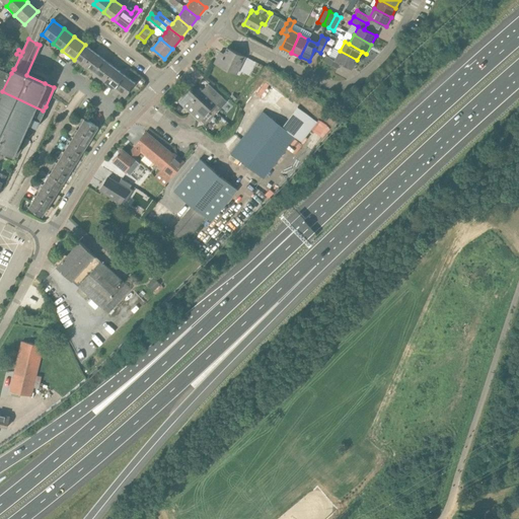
[(83,67),(95,54),(85,45),(74,60),(83,67)]
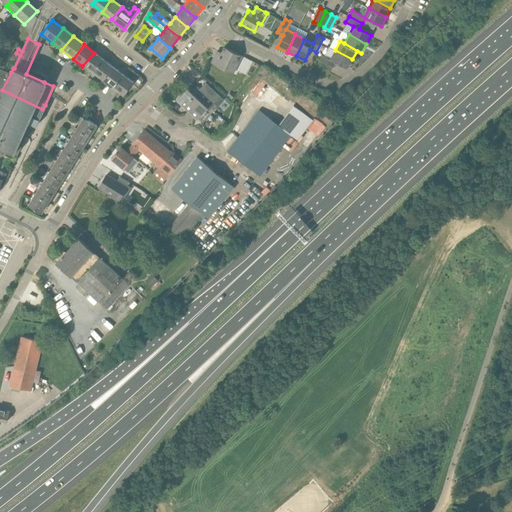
[(242,55),(224,46),(221,53),(217,51),(211,63),(232,73),(242,55)]
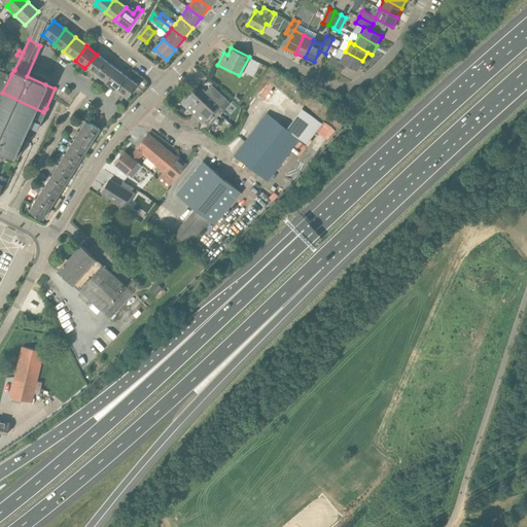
[(362,61),(345,51),(340,61),(332,57),(329,63),(336,66),(343,70),(346,64),(357,70),(362,61)]
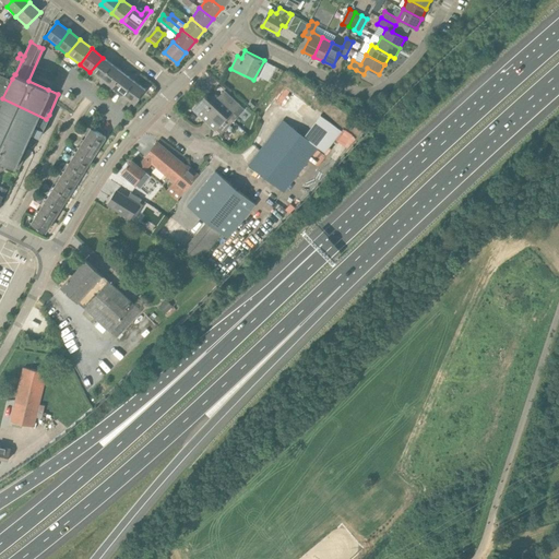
[(102,81),(114,66),(103,58),(90,72),(102,81)]
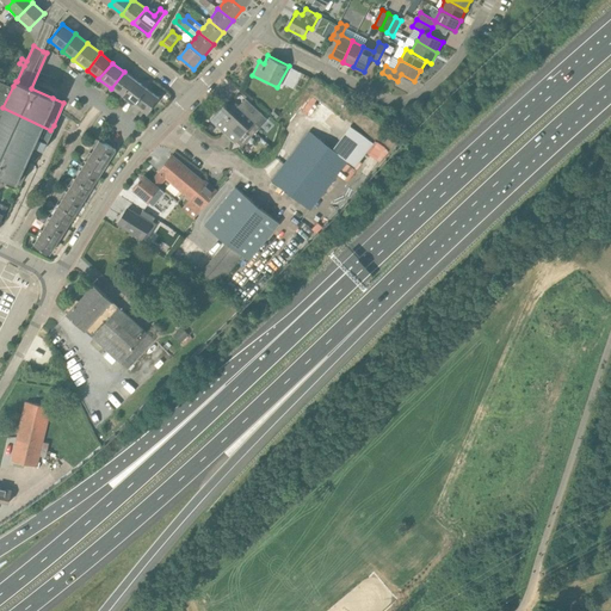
[(122,97),(135,80),(124,72),(111,88),(122,97)]
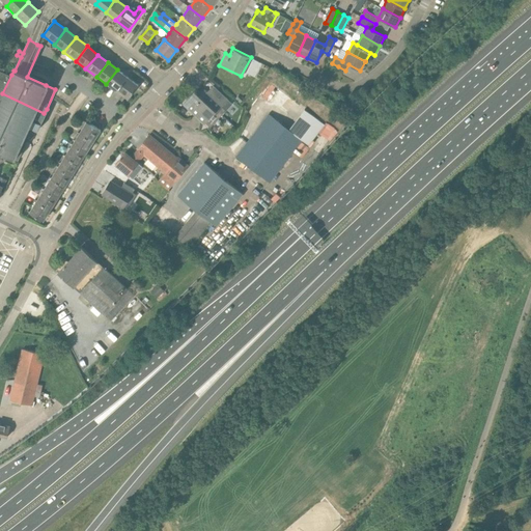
[(0,99),(2,93),(11,75),(0,68),(0,99)]
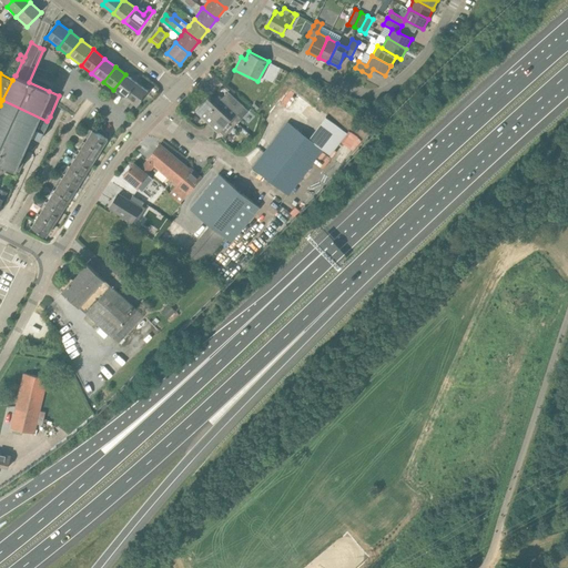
[(124,99),(138,83),(125,74),(113,90),(124,99)]
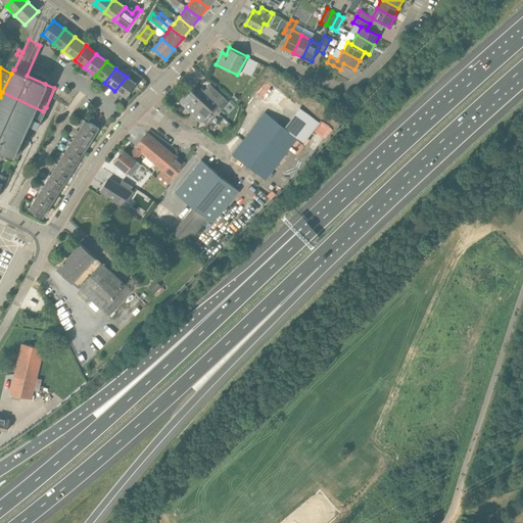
[(126,99),(137,85),(127,77),(114,91),(126,99)]
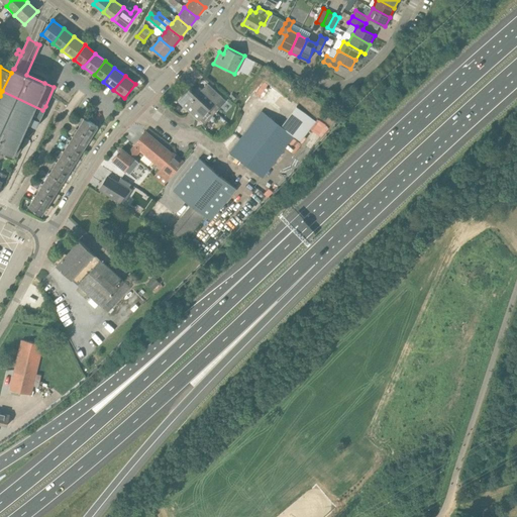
[(226,95),(209,81),(202,90),(200,88),(194,94),(189,90),(179,100),(200,119),(205,124),(215,113),(211,110),(226,95)]
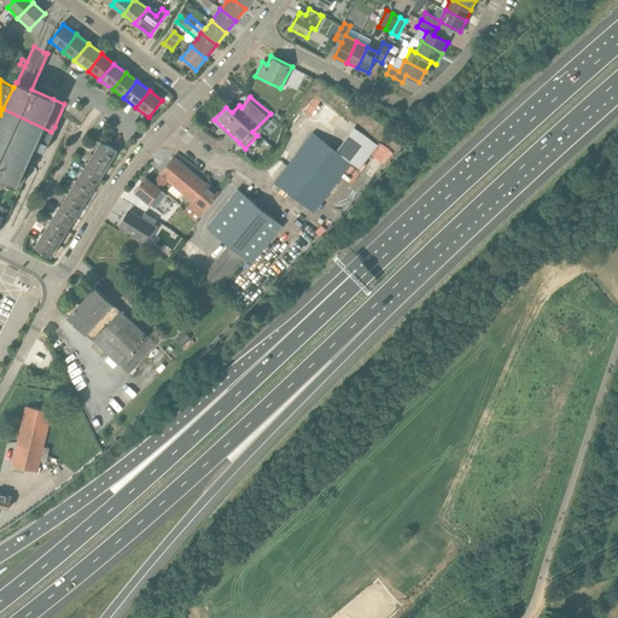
[(42,151),(51,132),(3,109),(0,115),(0,140),(35,157),(39,150),(42,151)]
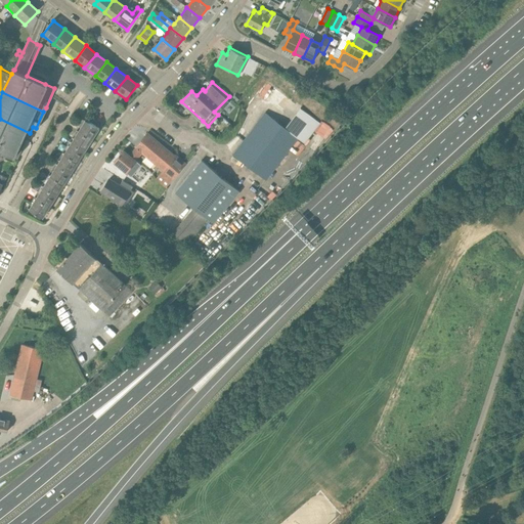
[(300,138),(265,114),(233,154),(233,155),(266,180),(271,176),(272,178),(287,160),(285,157),(300,138)]
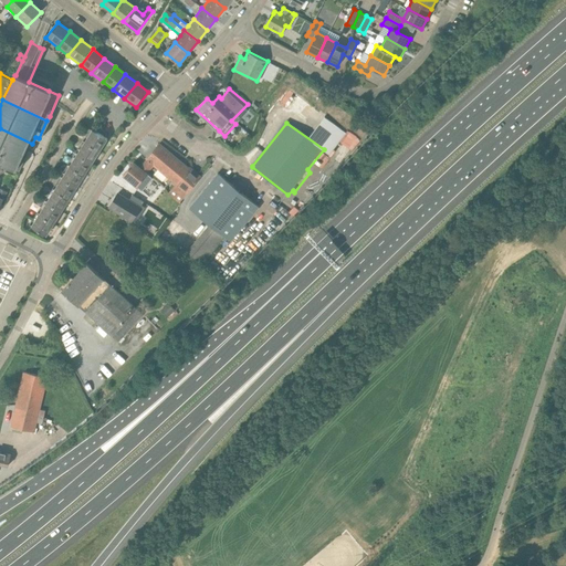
[(0,159),(20,169),(30,149),(32,144),(0,128),(0,159)]
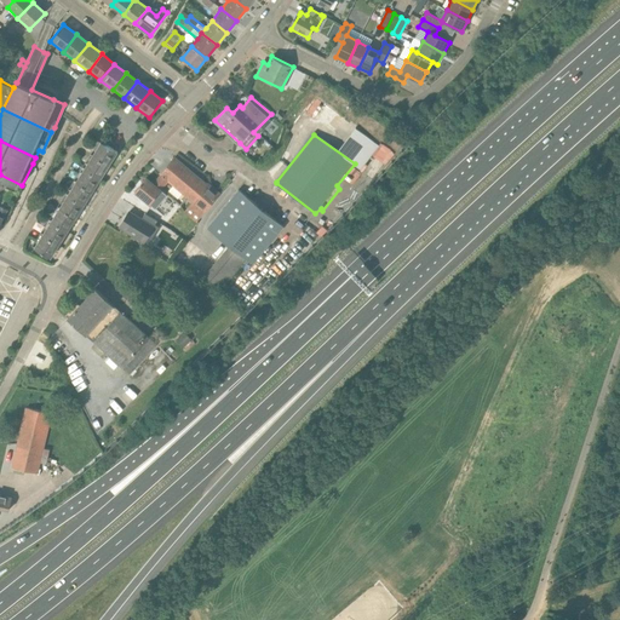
[(109,166),(118,153),(99,141),(91,154),(109,166)]
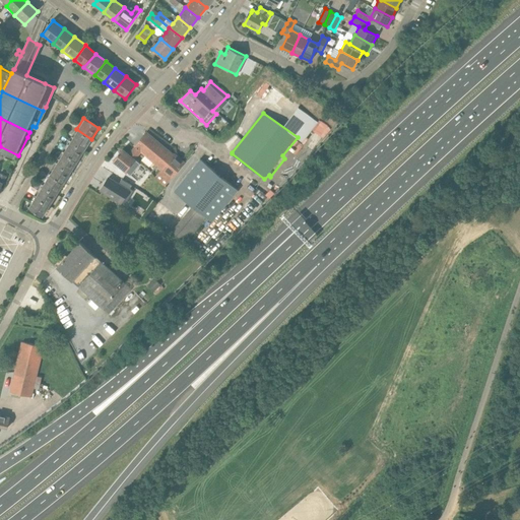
[(323,137),(331,125),(324,121),(316,132),(323,137)]
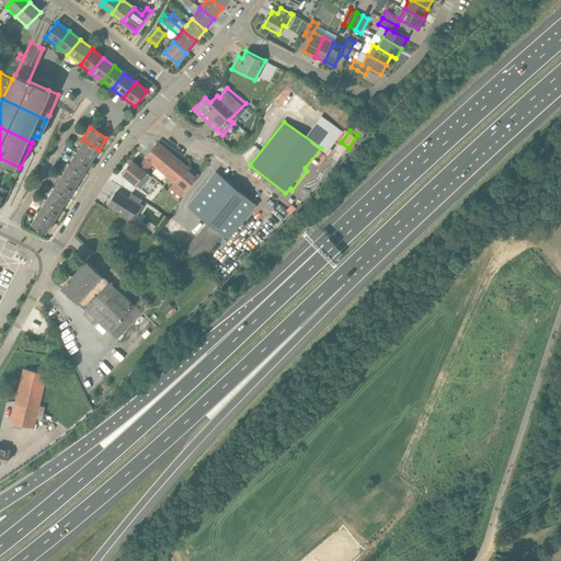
[(91,162),(99,150),(82,139),(75,151),(91,162)]
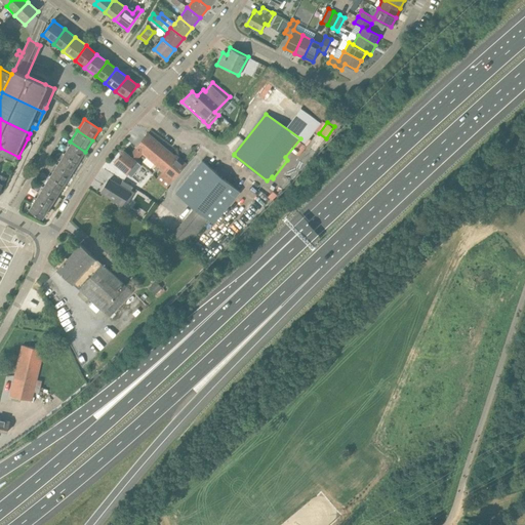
[(164,148),(158,144),(159,143),(148,134),(135,148),(136,149),(143,153),(147,157),(146,158),(163,171),(156,179),(167,190),(188,165),(176,155),(175,156),(164,147),(164,148)]
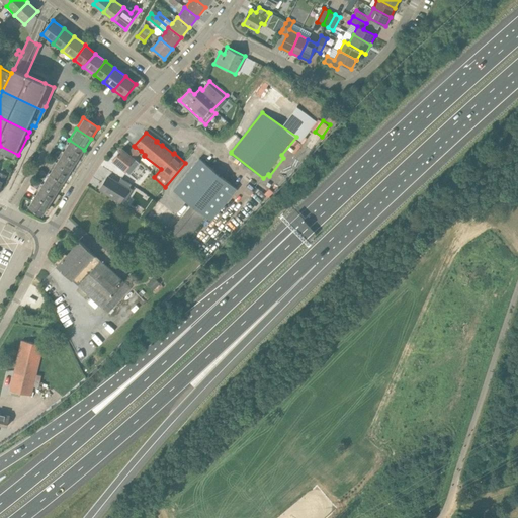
[(78,161),(84,150),(69,140),(62,151),(78,161)]
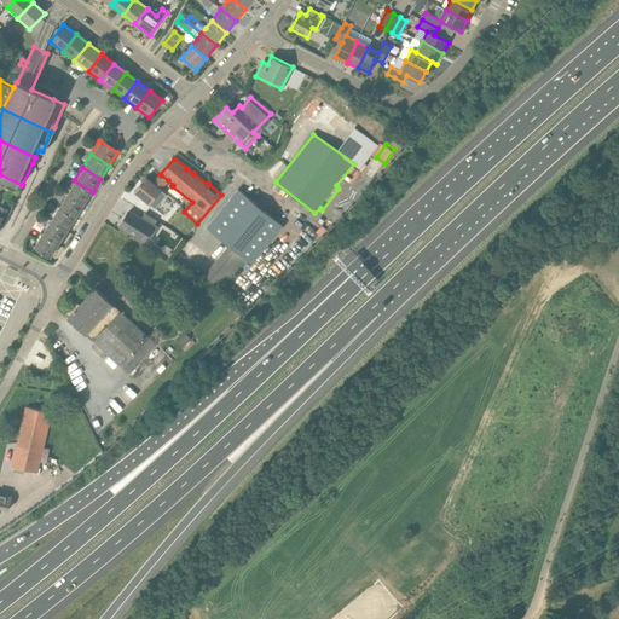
[(173,185),(168,180),(161,175),(152,184),(145,178),(134,192),(149,206),(162,190),(161,190),(168,183),(172,186),(173,185)]
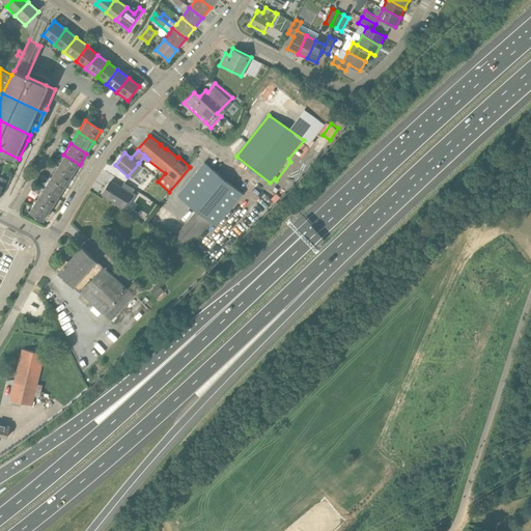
[(73,175),(80,165),(63,155),(57,166),(73,175)]
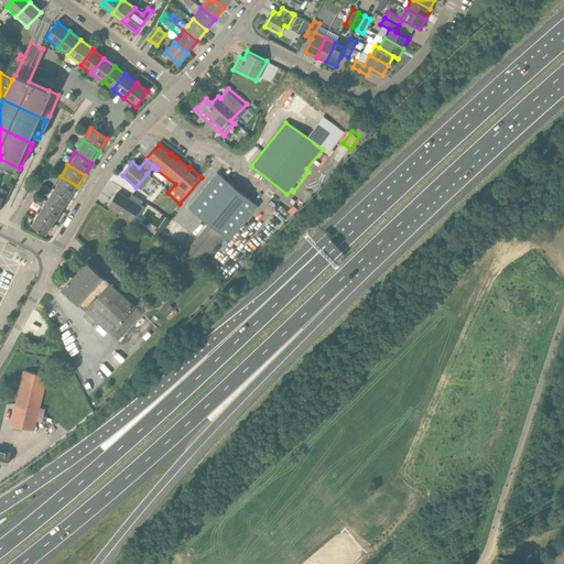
[(230,240),(258,207),(217,173),(190,207),(209,223),(191,246),(206,258),(225,236),(230,240)]
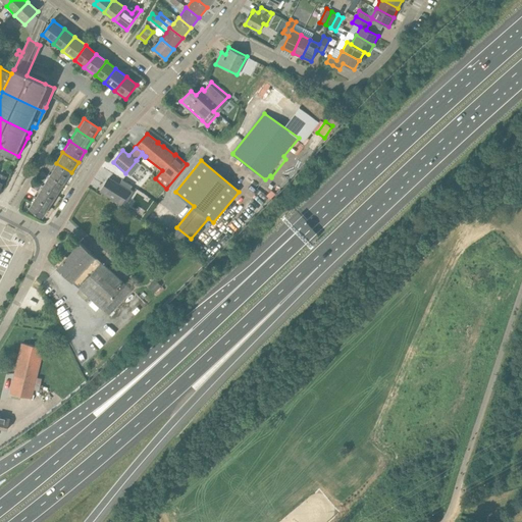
[(64,184),(71,172),(56,163),(49,174),(64,184)]
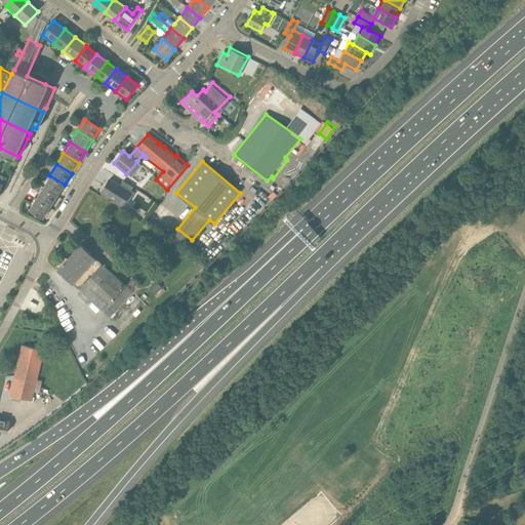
[(57,196),(65,185),(49,175),(42,186),(57,196)]
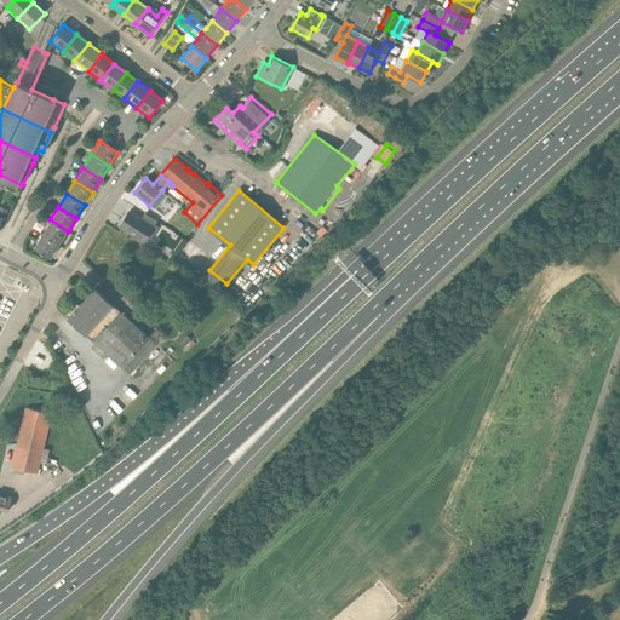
[(142,220),(128,212),(128,213),(131,214),(122,228),(120,227),(144,242),(145,241),(149,244),(154,236),(159,228),(155,225),(158,222),(145,214),(142,220)]
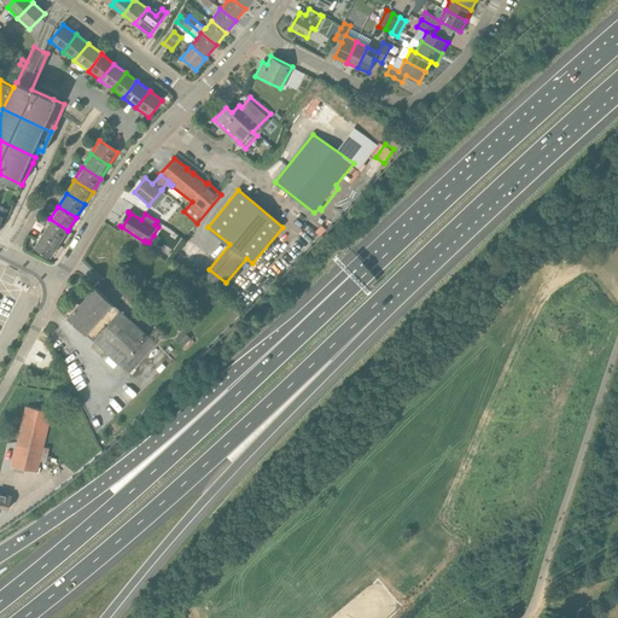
[(59,244),(68,231),(50,219),(41,232),(59,244)]
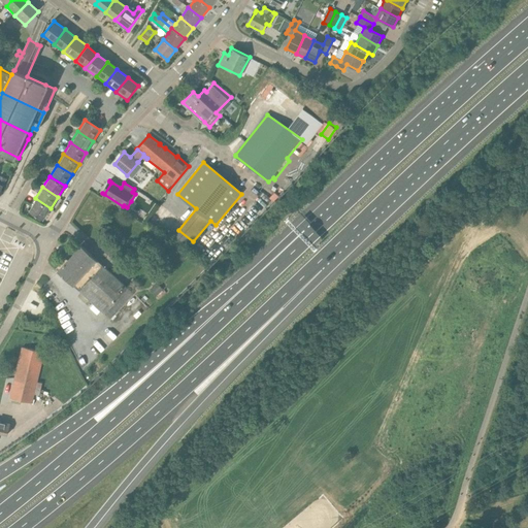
[(43,220),(51,208),(35,198),(28,209),(43,220)]
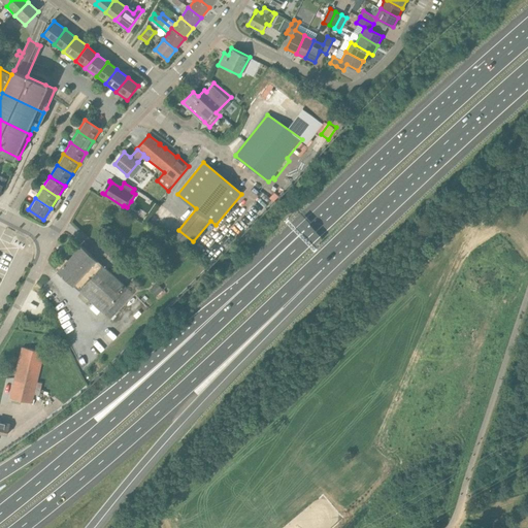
[(110,320),(134,294),(80,245),(58,271),(110,320)]
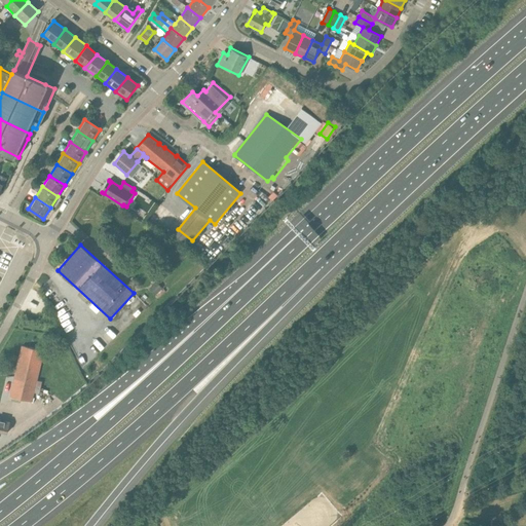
[(156,294),(163,288),(158,282),(150,289),(156,294)]
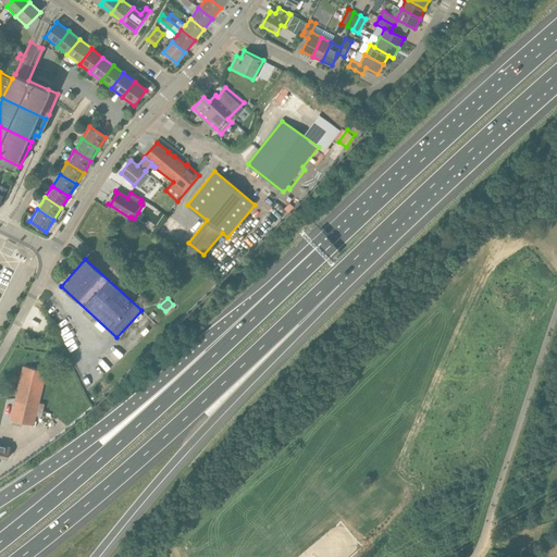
[(34,426),(48,371),(24,366),(11,421),(34,426)]
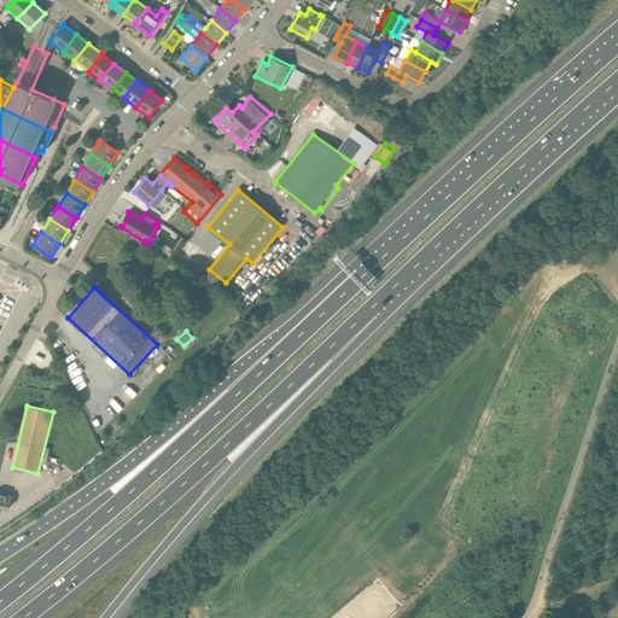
[(0,507),(9,509),(12,497),(0,494),(0,507)]
